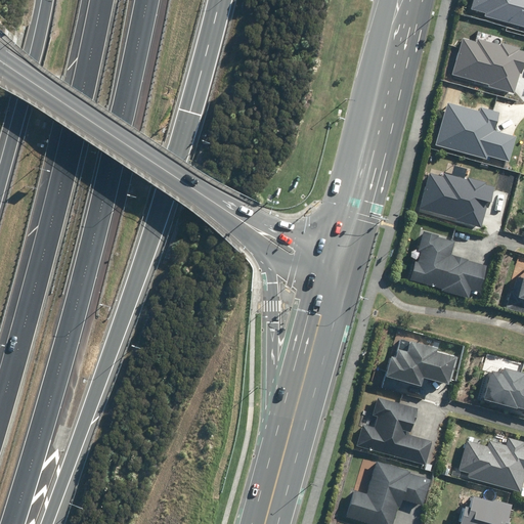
[(484,16),(523,27),(523,0),(474,0),(472,9),(485,13),(484,16)]
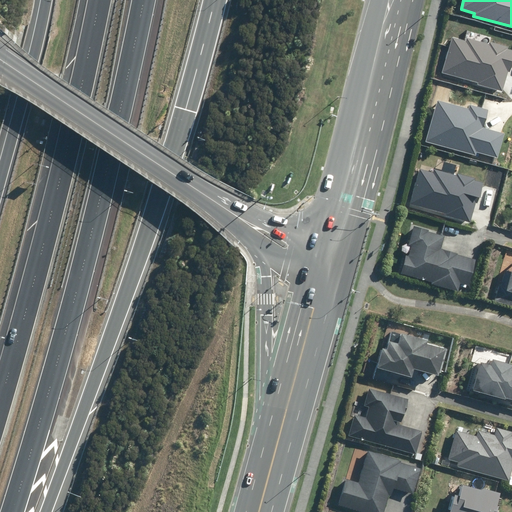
[(477,85),(503,91),(508,72),(510,72),(511,63),(511,50),(508,49),(509,47),(490,42),(490,44),(467,38),(466,41),(452,37),(443,73),(478,81),(477,85)]
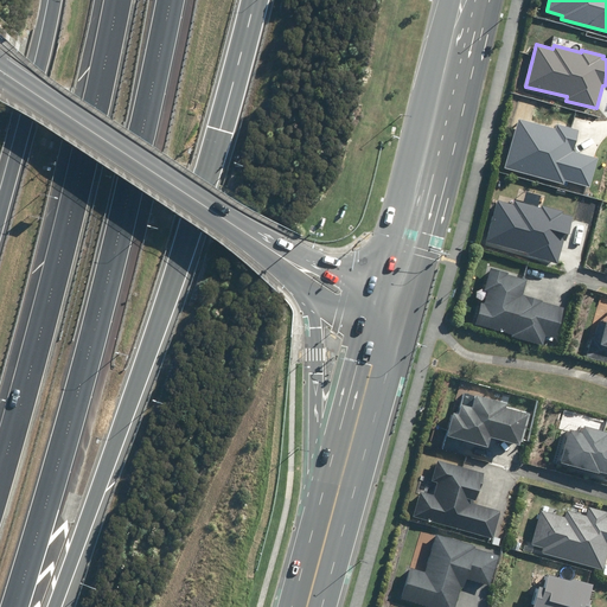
[(566,180),(590,187),(599,159),(574,153),(580,129),(557,123),(556,129),(518,120),(505,168),(564,184),(566,180)]
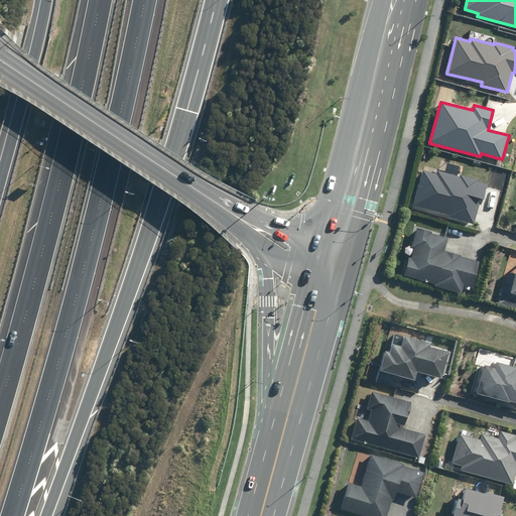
[(448,217),(474,225),(480,205),(481,205),(487,184),(479,182),(480,179),(462,174),(461,177),(437,170),(436,174),(423,170),(413,205),(448,216),(448,217)]
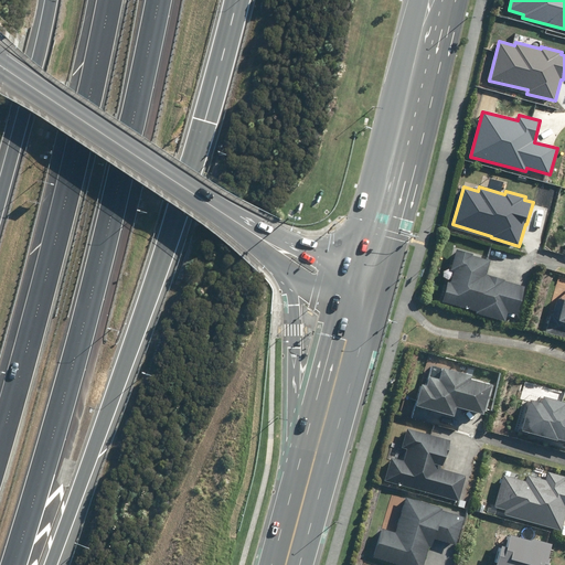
[(487,259),(452,251),(439,302),(508,321),(524,262),(489,252),(487,259)]
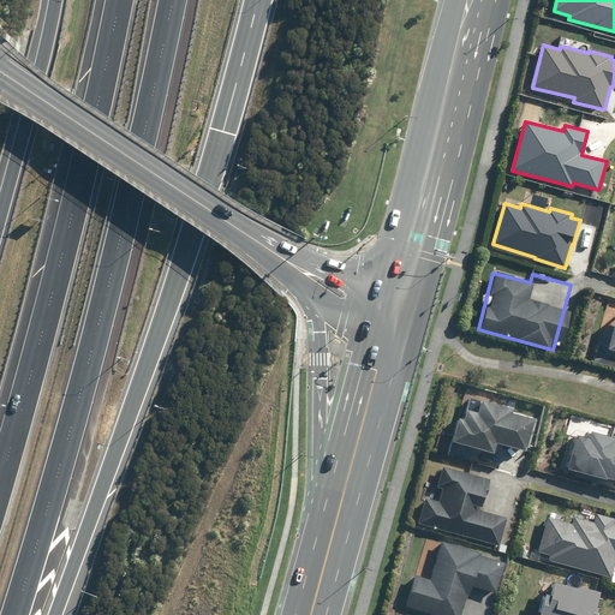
[(614,314),(607,312),(597,346),(614,351),(614,314)]
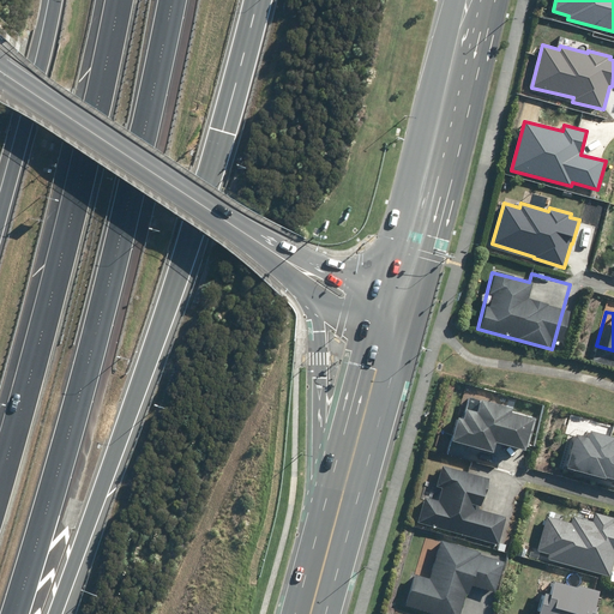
[(450,417),(443,440),(482,452),(486,441),(515,450),(516,445),(524,447),(533,417),(471,399),(467,413),(457,409),(453,419),(450,417)]
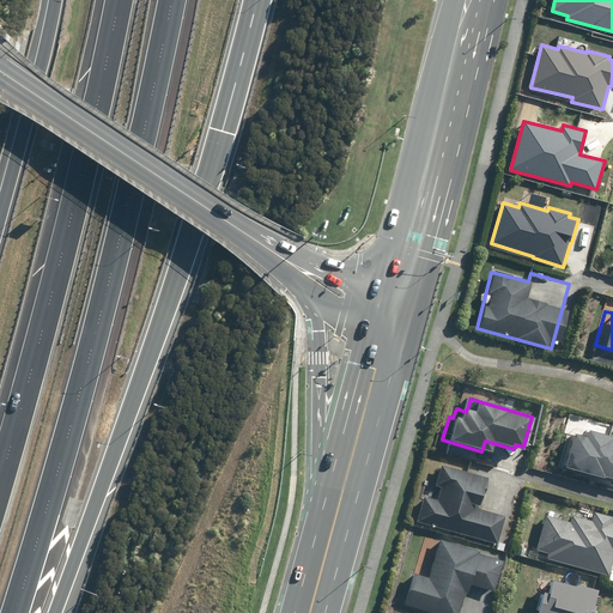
[(612,439),(581,432),(580,437),(564,434),(557,468),(612,480),(612,439)]
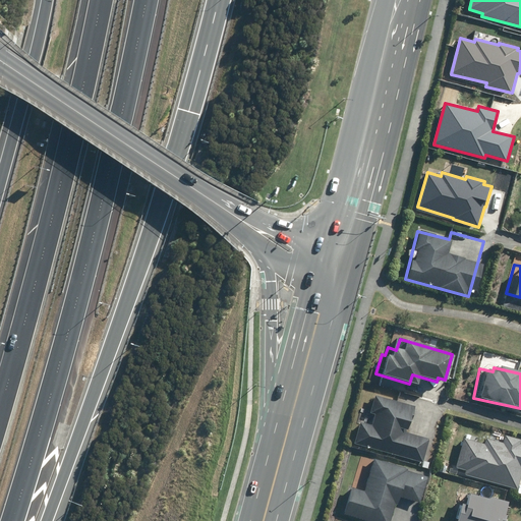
[(411,406),(372,395),(367,412),(373,414),(370,425),(359,422),(353,444),(417,462),(424,440),(403,432),(411,406)]
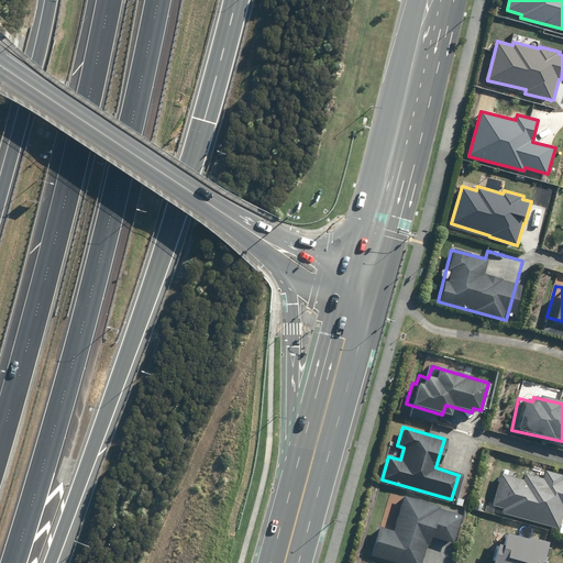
[(500,508),(498,514),(554,529),(562,499),(562,481),(558,479),(559,475),(532,467),(530,476),(519,473),(518,478),(497,473),(488,505),(500,508)]
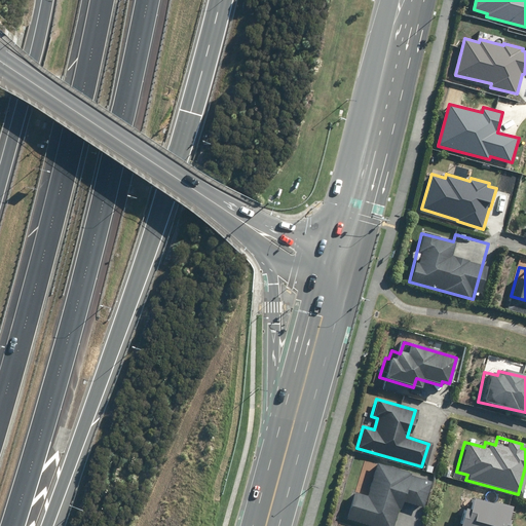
[(427,481),(374,462),(364,496),(352,492),(343,520),(363,525),(390,525),(399,502),(418,509),(427,481)]
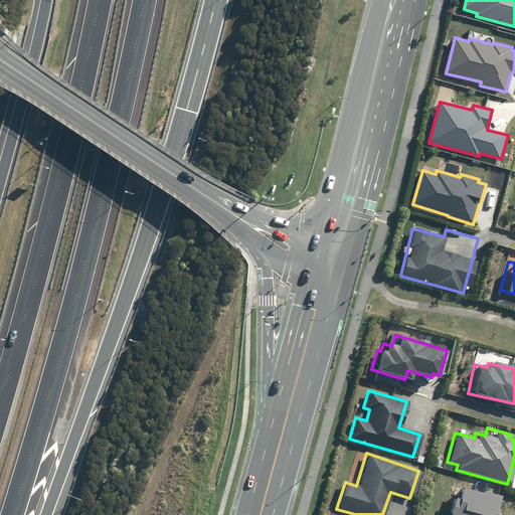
[(495,484),(456,475),(447,514),(448,514),(492,514),(488,514),(495,484)]
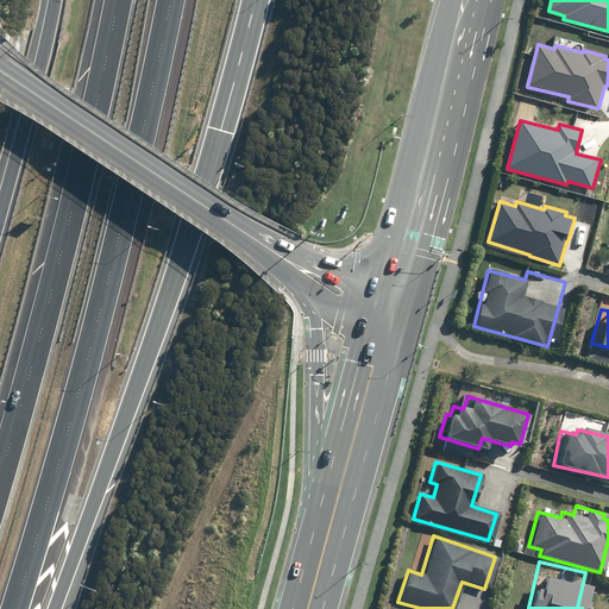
All buildings are outlined.
